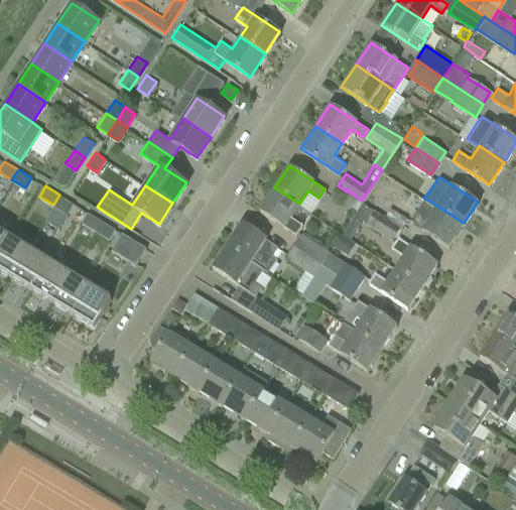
[(259,210),(276,221),(295,234),(302,224),(291,216),(299,204),(274,187),(259,210)]
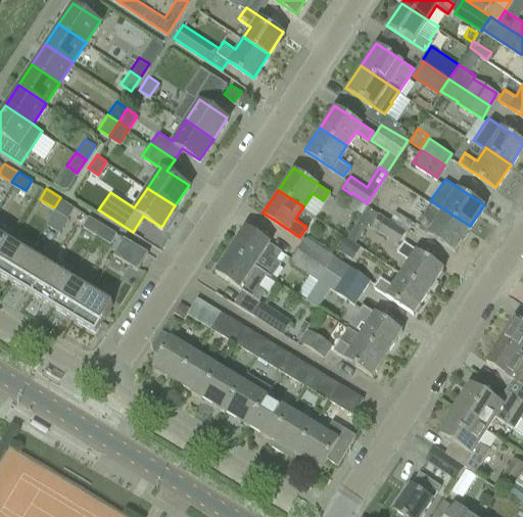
[(361,212),(367,203),(352,193),(351,193),(351,194),(346,202),(361,212)]
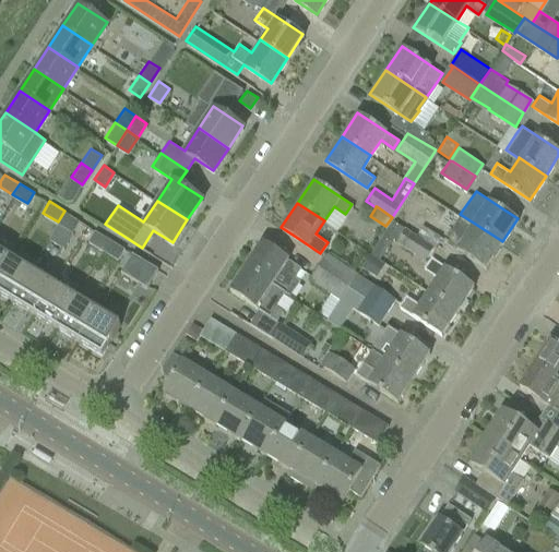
[(79,219),(64,211),(58,222),(72,230),(79,219)]
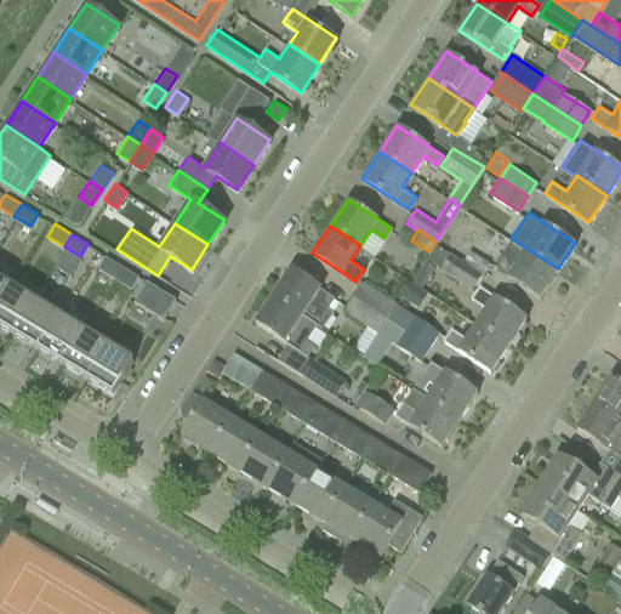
[(539,297),(558,268),(511,238),(501,253),(502,254),(493,266),(539,297)]
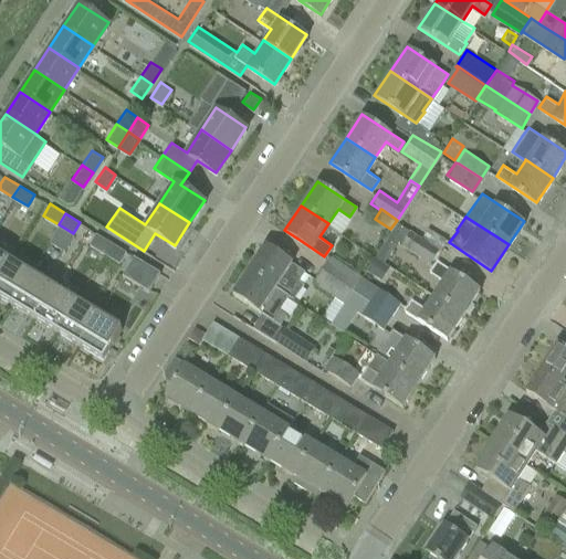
[(420,234),(397,220),(390,229),(374,253),(383,259),(397,239),(401,242),(430,262),(440,248),(430,242),(423,238),(420,234)]
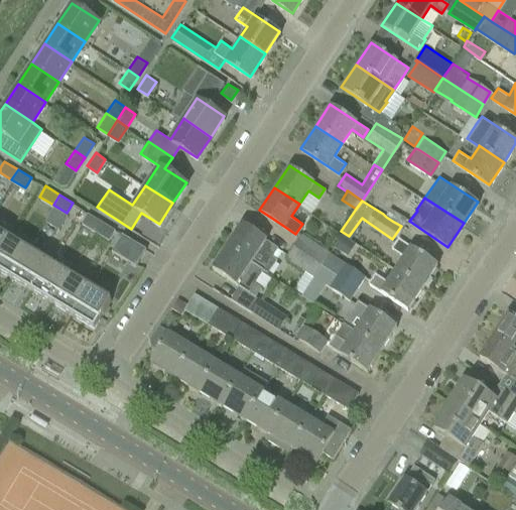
[(401,226),(407,218),(388,206),(383,214),(386,217),(392,221),(401,226)]
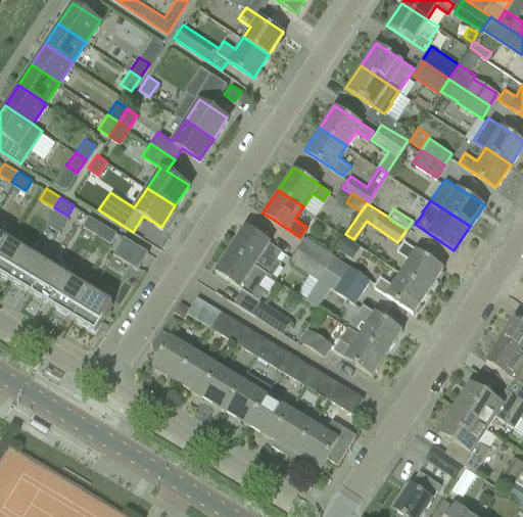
[(102,223),(88,214),(82,225),(96,233),(102,223)]
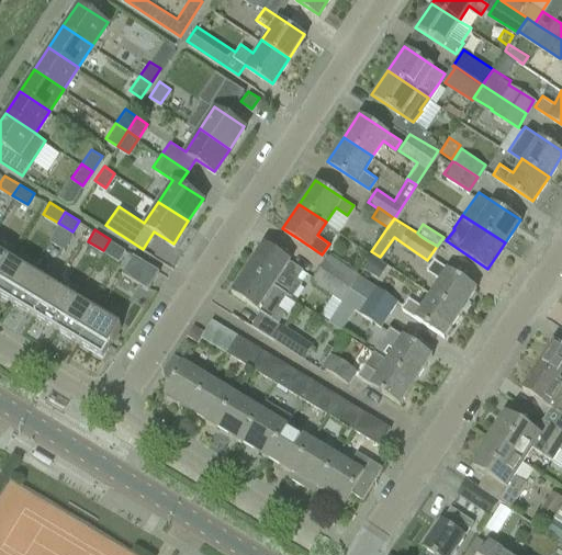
[(124,248),(110,239),(103,250),(117,259),(124,248)]
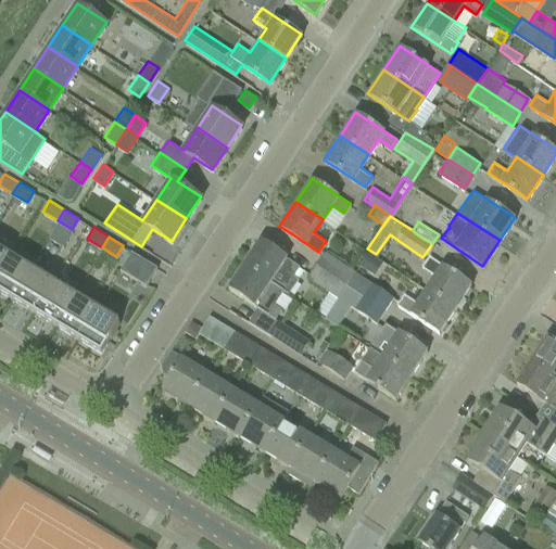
[(260,239),(244,263),(282,288),(288,292),(298,277),(292,273),(292,272),(299,264),(260,239)]
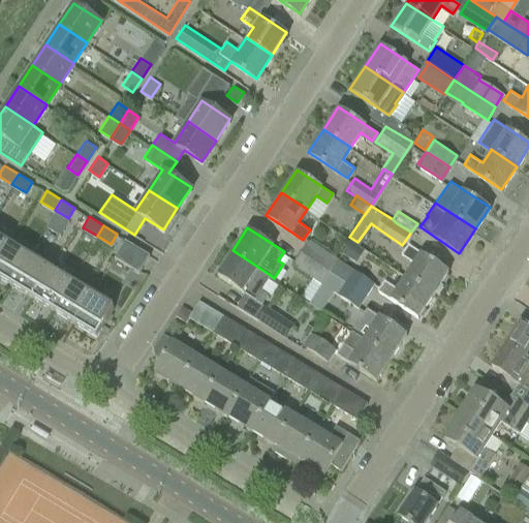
[(124,238),(114,255),(138,271),(149,253),(138,246),(124,238)]
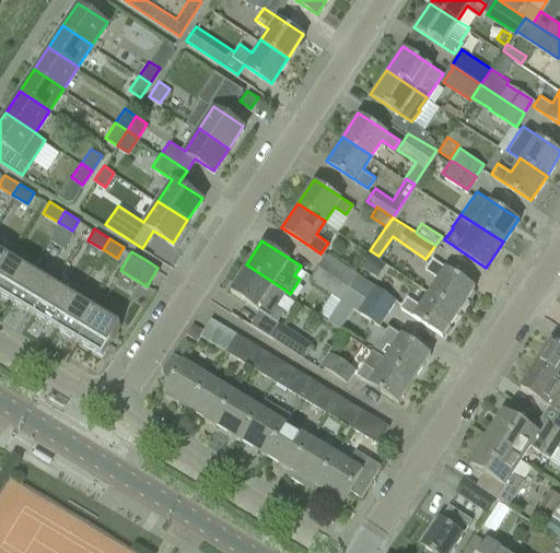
[(348,284),(357,272),(327,253),(318,265),(348,284)]
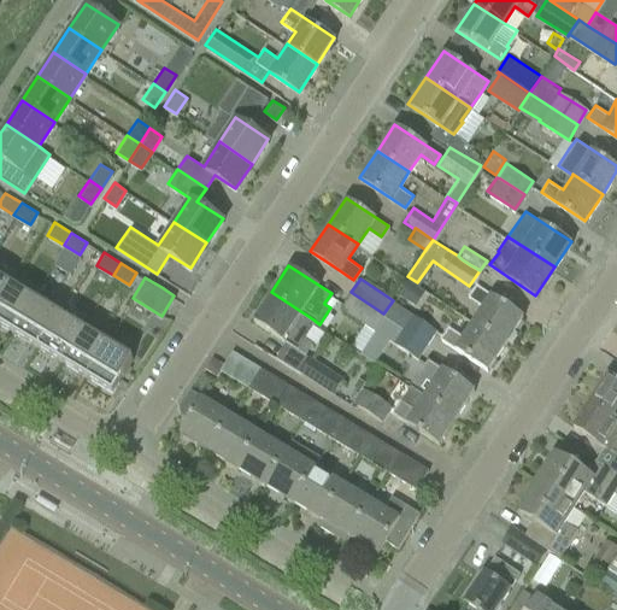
[(406,279),(398,292),(413,301),(422,288),(406,279)]
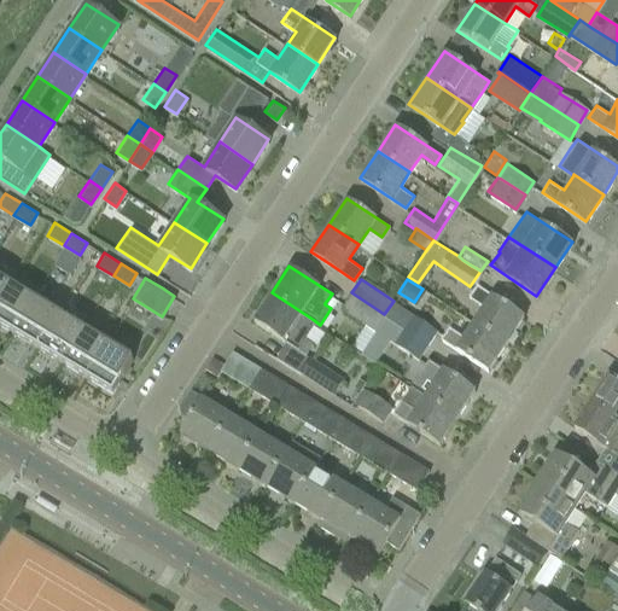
[(7,281),(0,294),(0,321),(12,330),(33,296),(7,281)]
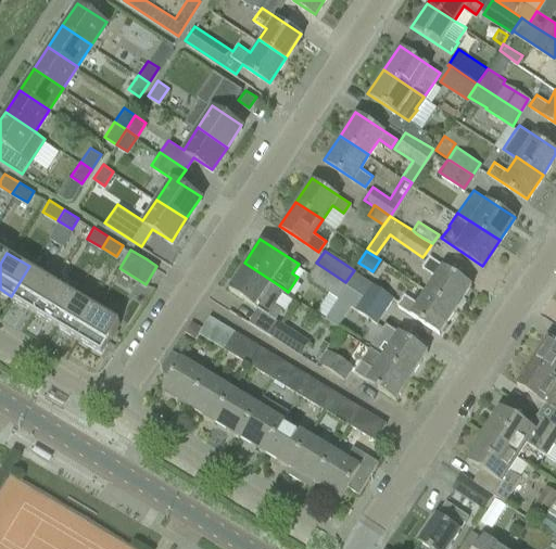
[(427,288),(455,306),(470,283),(453,271),(429,256),(424,265),(437,273),(427,288)]
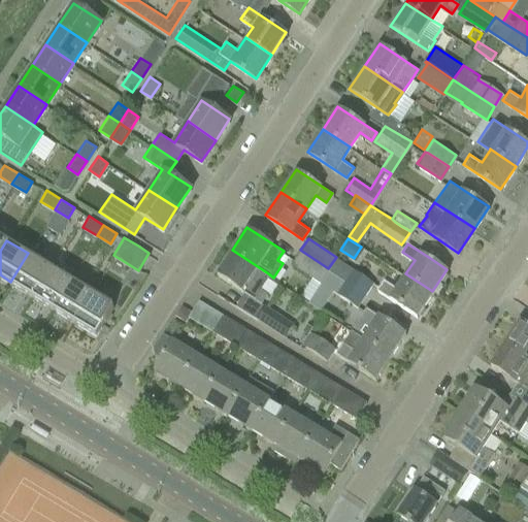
[(217,272),(234,284),(254,297),(261,287),(260,286),(268,273),(232,250),(217,272)]
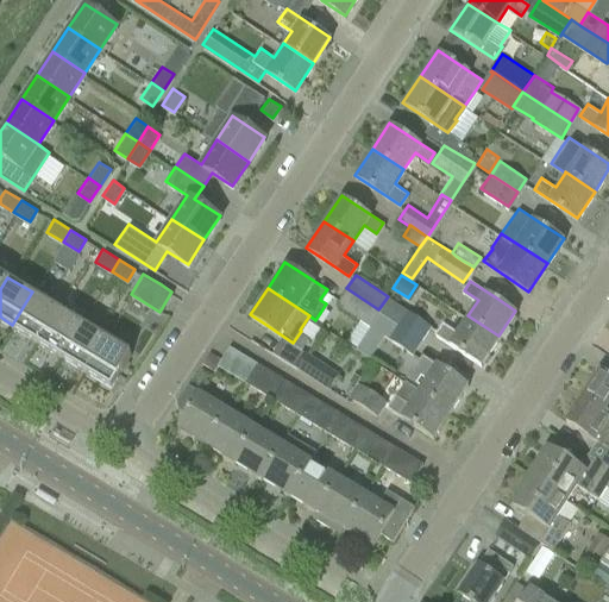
[(378,309),(346,288),(337,303),(365,323),(358,333),(362,336),(378,309)]
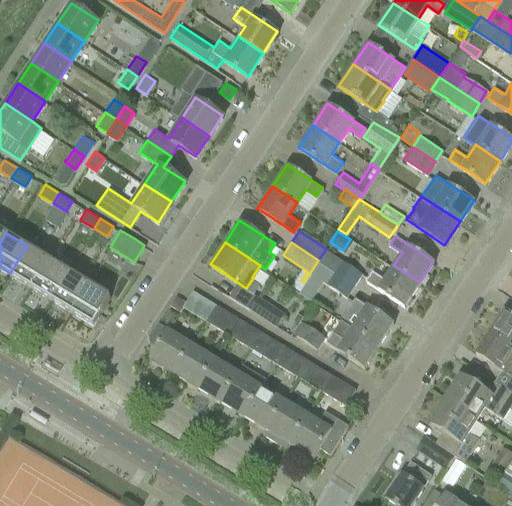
[(27,245),(10,273),(30,285),(47,258),(27,245)]
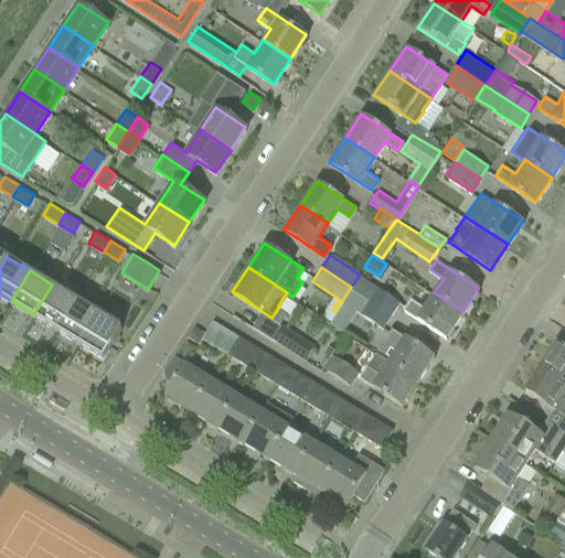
[(360,275),(351,287),(391,312),(400,301),(360,275)]
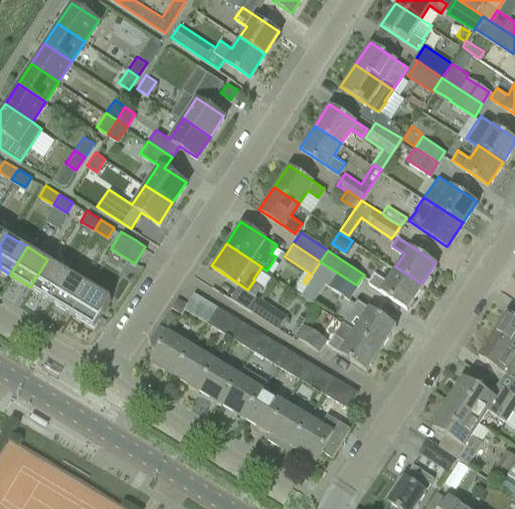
[(68,272),(47,260),(30,287),(51,300),(68,272)]
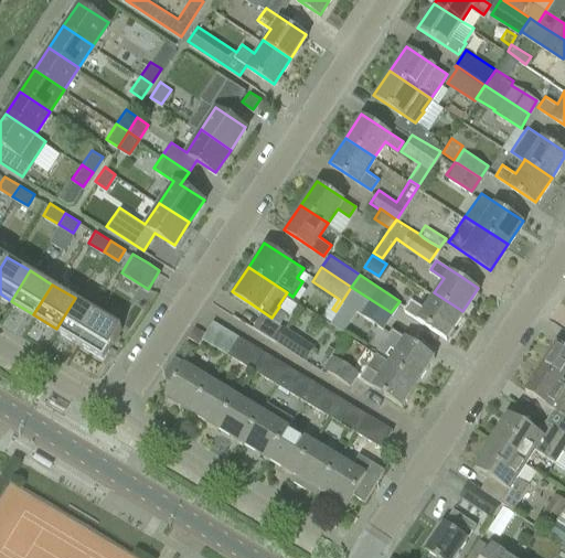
[(351,287),(336,311),(329,321),(340,328),(353,308),(382,326),(391,312),(351,287)]
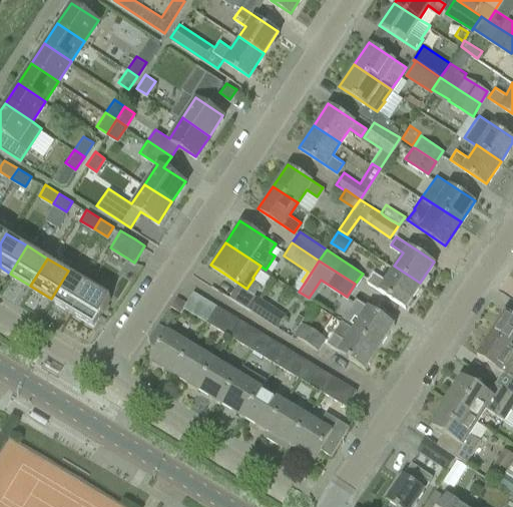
[(367,281),(388,296),(405,306),(420,283),(394,266),(385,279),(373,271),(367,281)]
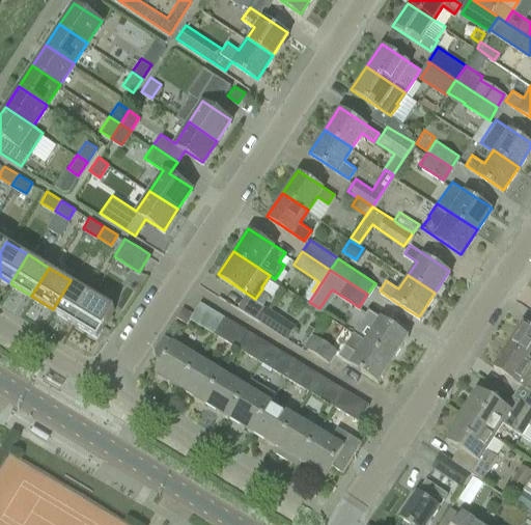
[(91,294),(71,280),(53,309),(75,322),(91,294)]
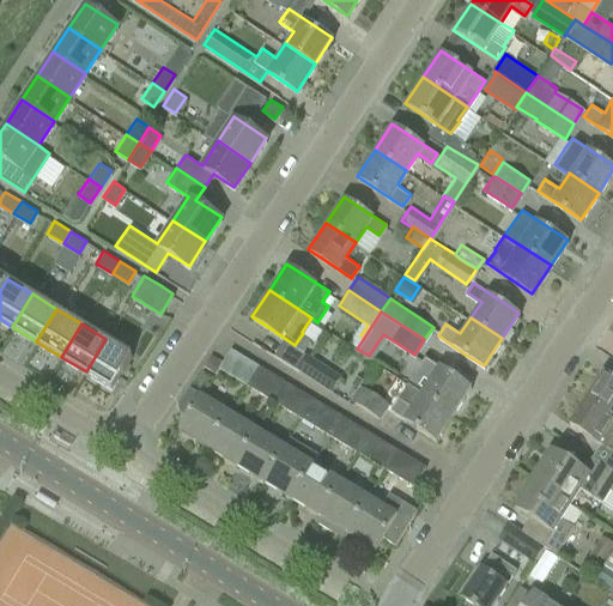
[(131,355),(105,339),(86,371),(111,387),(131,355)]
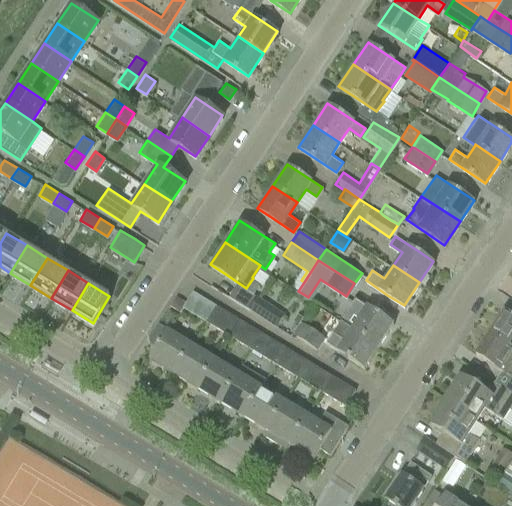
[(193,287),(184,300),(186,301),(183,304),(206,318),(216,301),(193,287)]
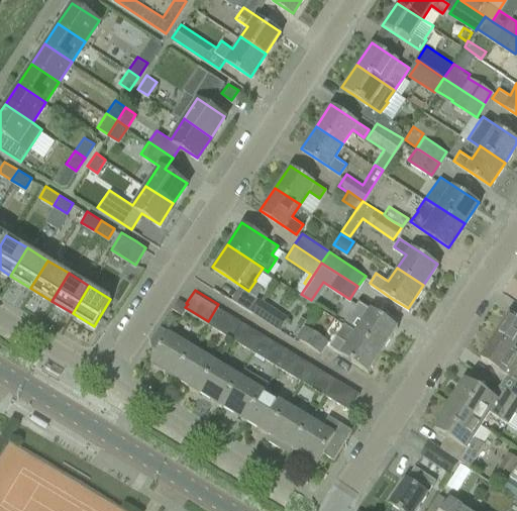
[(287,314),(261,297),(252,308),(279,326),(287,314)]
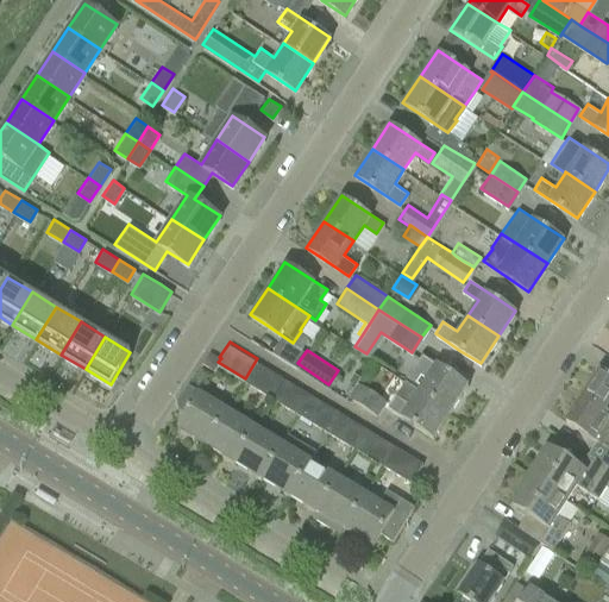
[(208,351),(202,362),(214,369),(218,362),(221,358),(219,357),(208,351)]
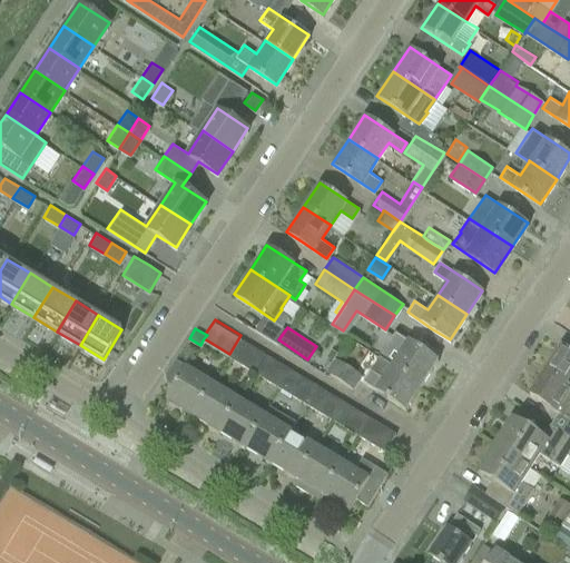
[(438,358),(419,346),(394,329),(389,338),(379,354),(422,383),(438,358)]
